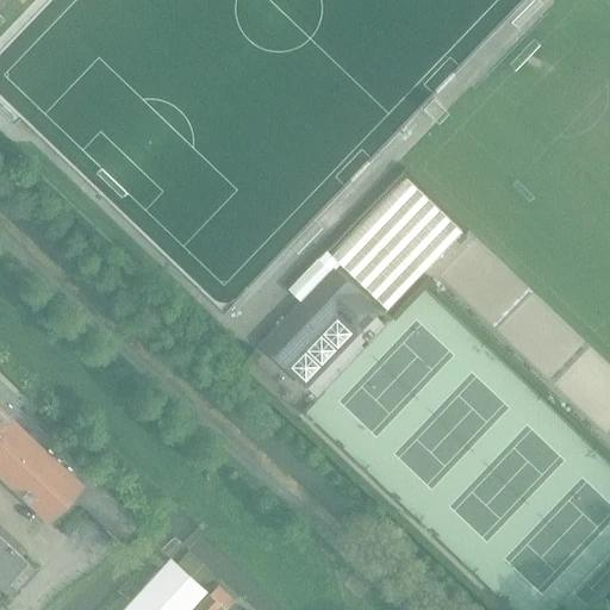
[(359,293),(335,269),(338,267),(386,310),(461,231),(405,178),(330,256),(327,253),(319,260),(317,257),(286,290),(302,304),(262,346),(286,369),(299,381),(352,328),(359,335),(379,313),(358,294),(359,293)]
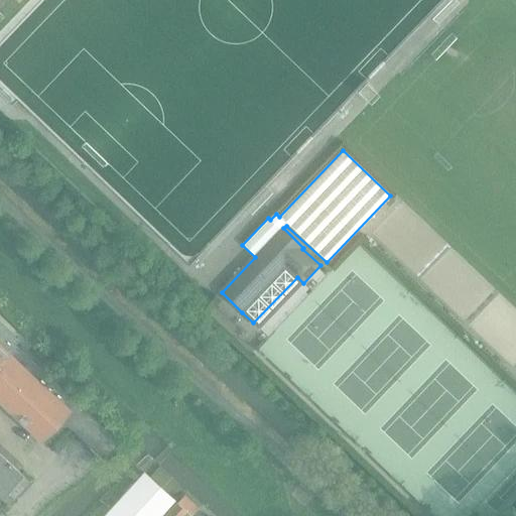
[(0,403),(42,442),(65,418),(94,444),(90,448),(102,460),(119,441),(60,388),(14,345),(17,341),(0,324),(0,403)]
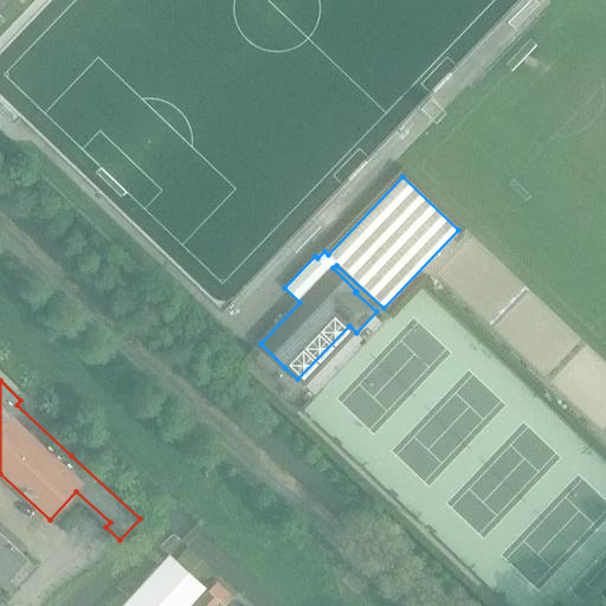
[(0,585),(11,594),(37,567),(14,547),(19,541),(0,523),(0,585)]
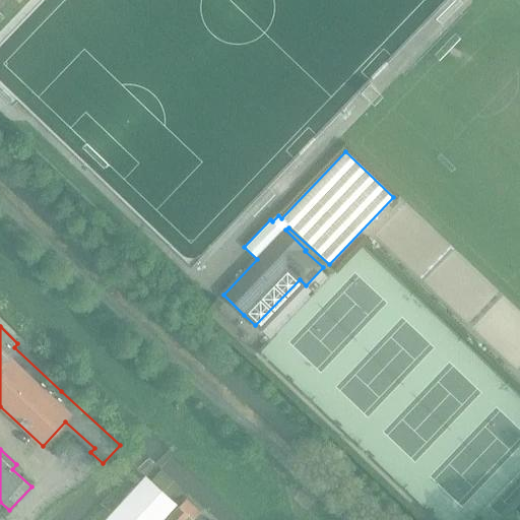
[(160,519),(175,505),(144,477),(106,519),(160,519)]
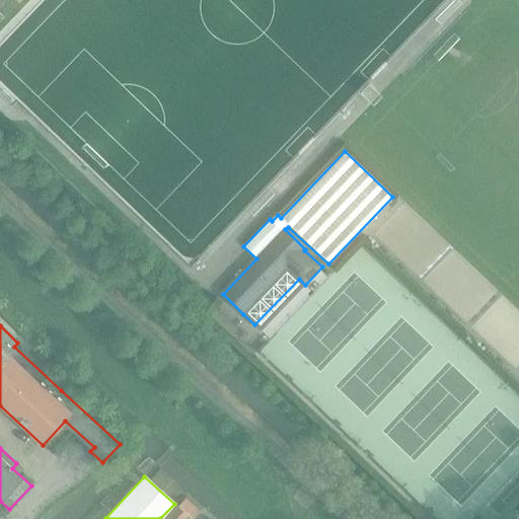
[(192,518),(200,511),(186,498),(165,518),(184,518),(188,515),(192,518)]
